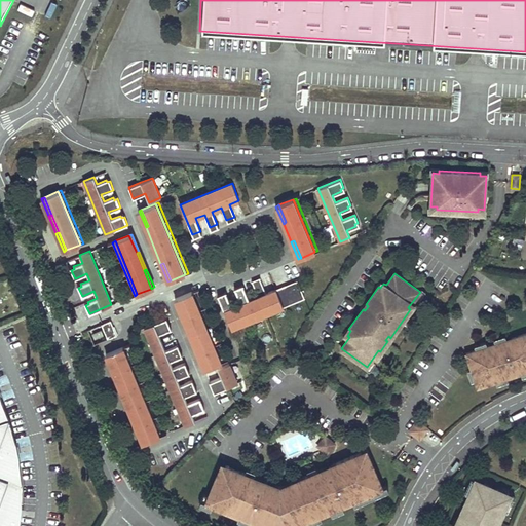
[(305,298),(297,280),(266,293),(261,280),(253,284),(258,296),(249,300),(243,288),(236,291),(241,303),(232,307),(227,295),(219,298),(231,329),(305,298)]
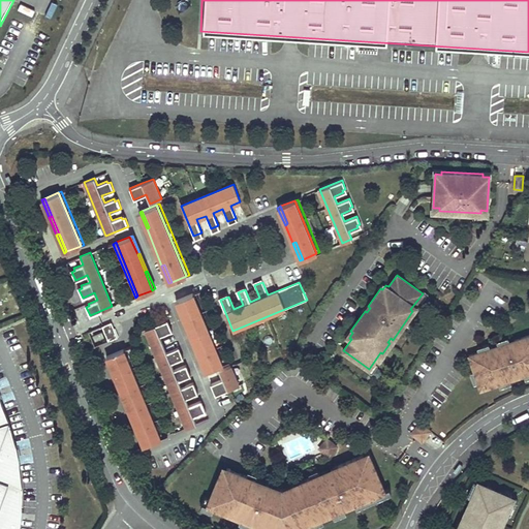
[(223,358),(195,292),(193,293),(220,359),(223,358)]
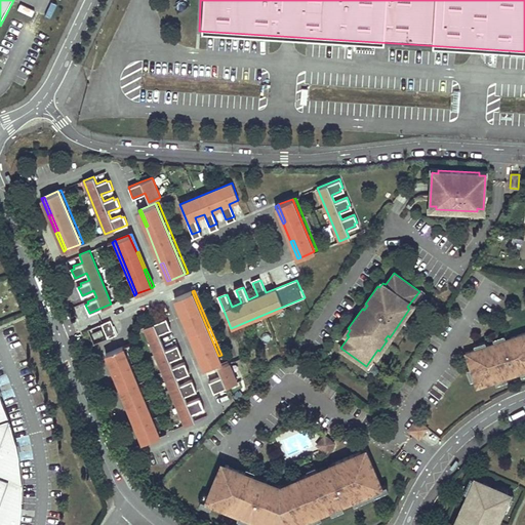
[(218,356),(192,291),(177,296),(183,310),(180,311),(188,328),(191,327),(198,345),(204,361),(218,356)]
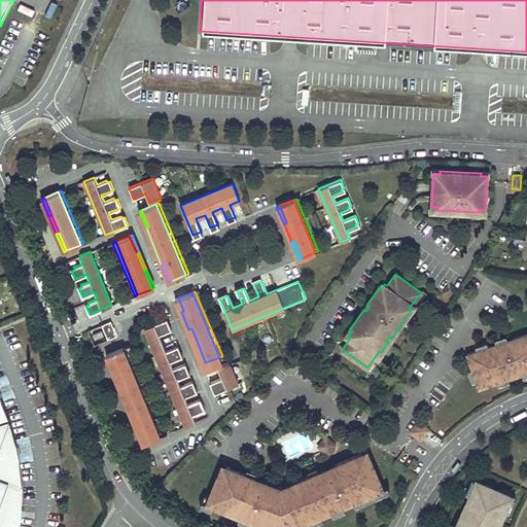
[(172,326),(169,318),(146,326),(154,347),(164,343),(161,334),(170,330),(169,327),(172,326)]
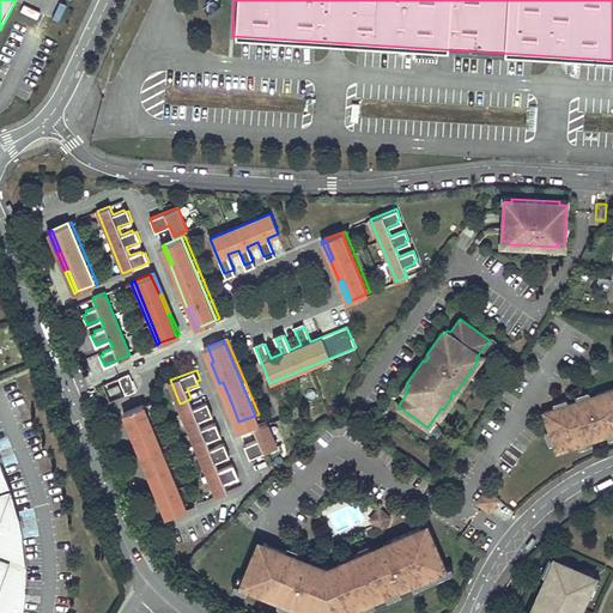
[(137,390),(129,374),(119,377),(126,395),(137,390)]
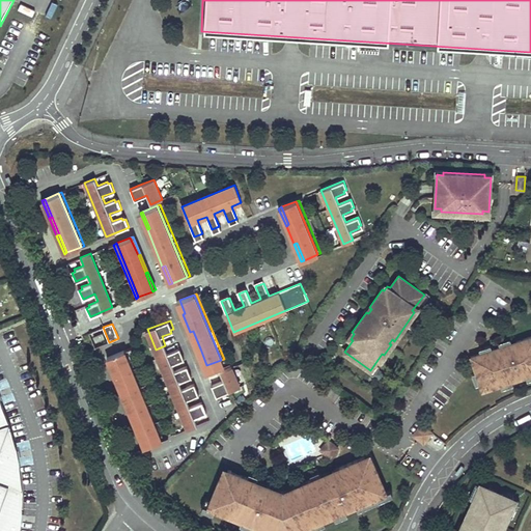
[(200,348),(193,331),(190,332),(197,350),(200,348)]
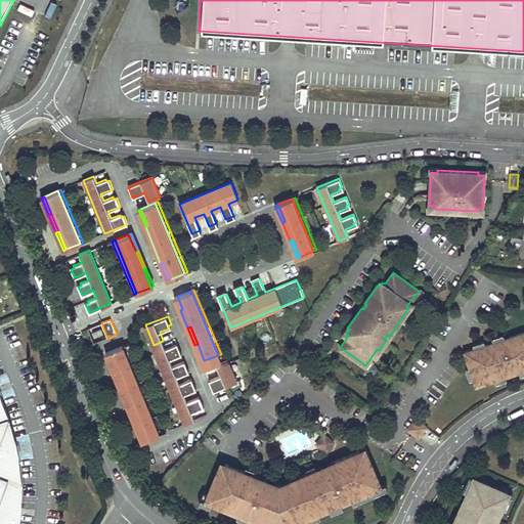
[(101,329),(92,332),(94,338),(103,334),(101,329)]
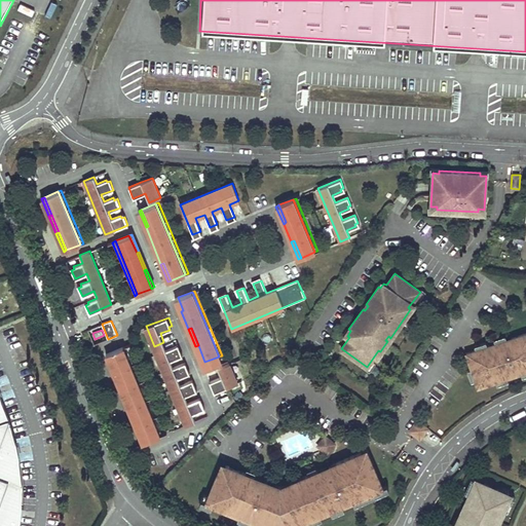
[(525,333),(505,340),(508,346),(503,347),(502,345),(498,346),(497,343),(495,343),(481,348),(476,350),(466,353),(474,375),(476,380),(478,386),(501,379),(506,377),(525,370),(525,333)]
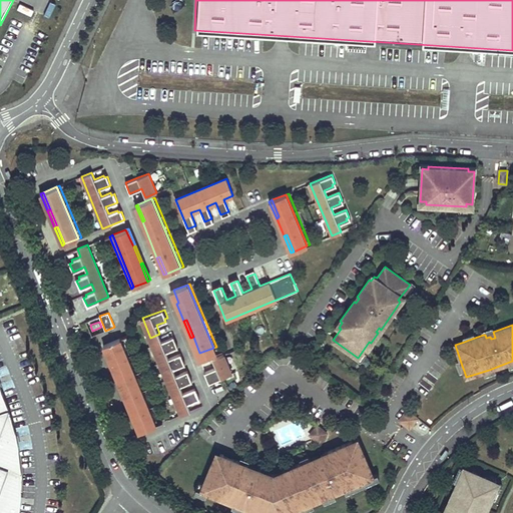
[(488,334),(487,330),(482,331),(483,335),(485,335),(486,338),(490,337),(491,339),(495,338),(493,332),(488,334)]
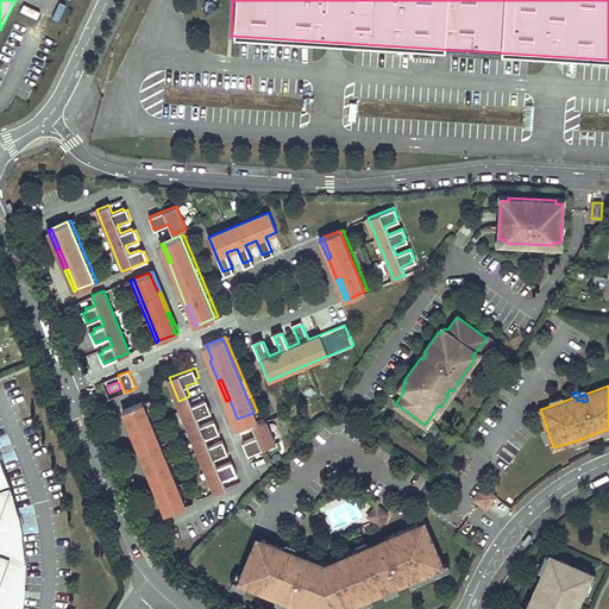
[(193,405),(189,396),(179,401),(182,409),(193,405)]
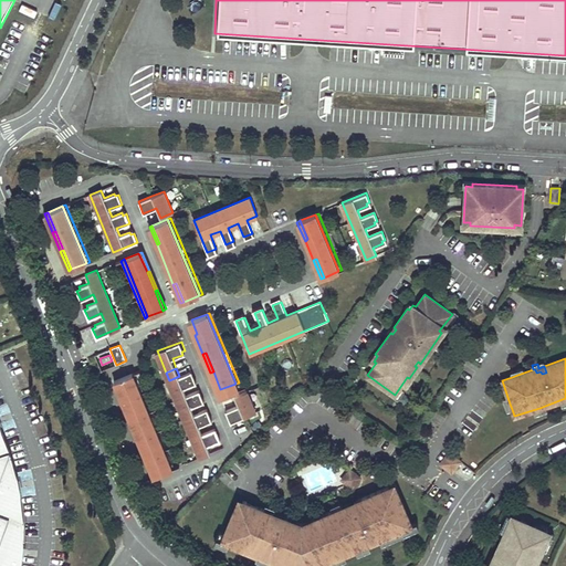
[(195,415),(191,407),(201,402),(200,400),(203,399),(200,390),(187,395),(184,388),(194,384),(192,381),(196,380),(192,370),(179,376),(169,380),(199,458),(209,454),(207,446),(216,442),(216,440),(219,438),(215,429),(201,435),(199,427),(209,422),(208,420),(211,418),(207,409),(195,415)]
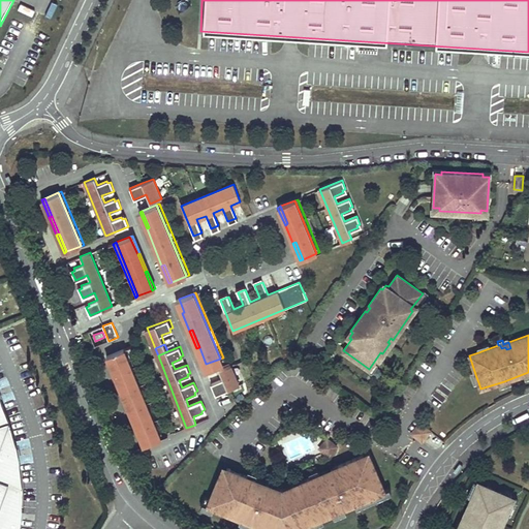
[(206,364),(199,347),(196,348),(204,366),(206,364)]
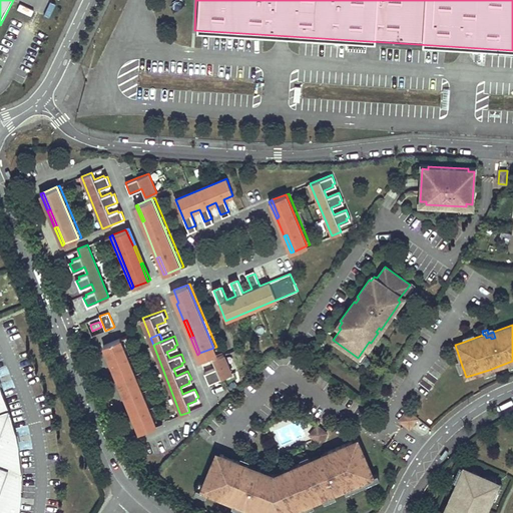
[(155,425),(120,339),(117,340),(153,426),(155,425)]
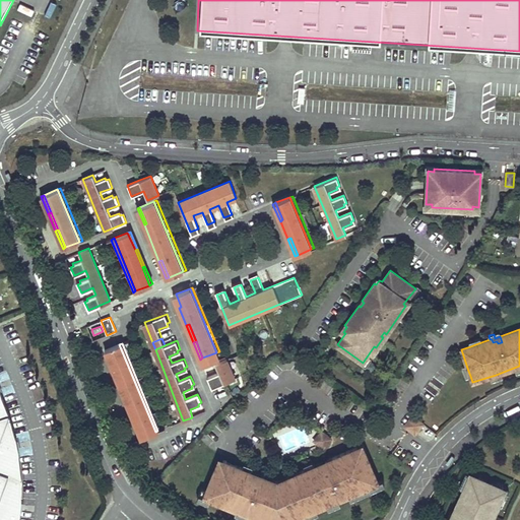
[(155,432),(119,344),(108,348),(115,367),(122,384),(130,401),(137,419),(144,437),(155,432)]
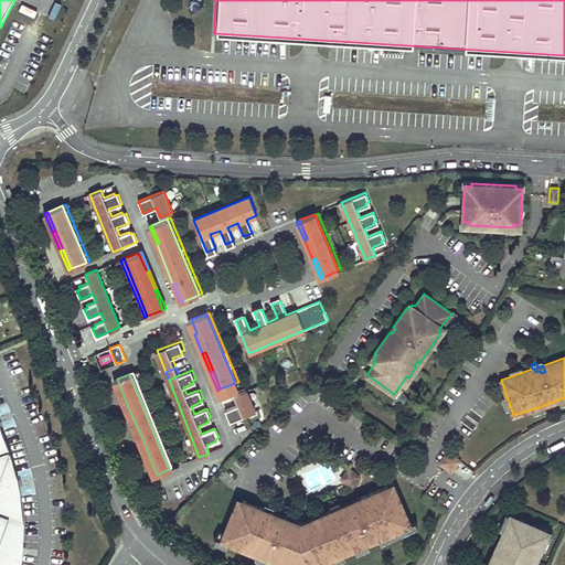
[(117,379),(114,381),(121,400),(125,398),(117,379)]
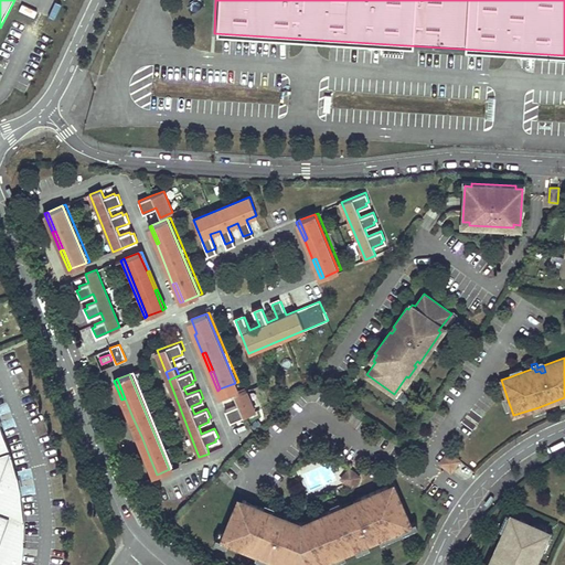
[(255,412),(247,391),(234,395),(238,405),(225,409),(230,422),(255,412)]
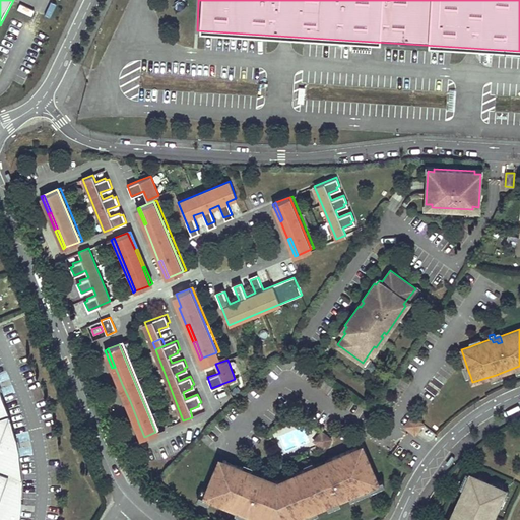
[(115,367),(112,368),(120,385),(122,384),(115,367)]
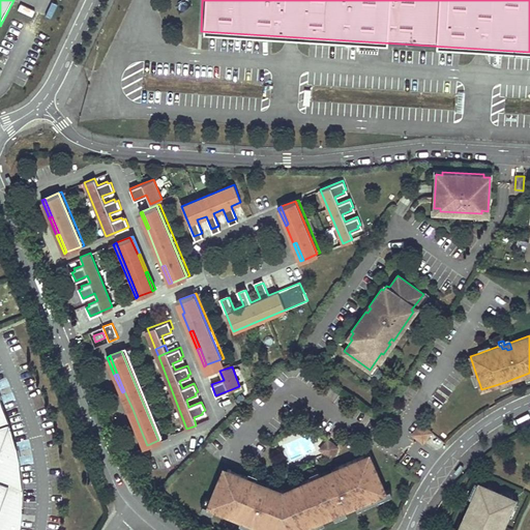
[(133,409),(124,391),(122,392),(129,410),(133,409)]
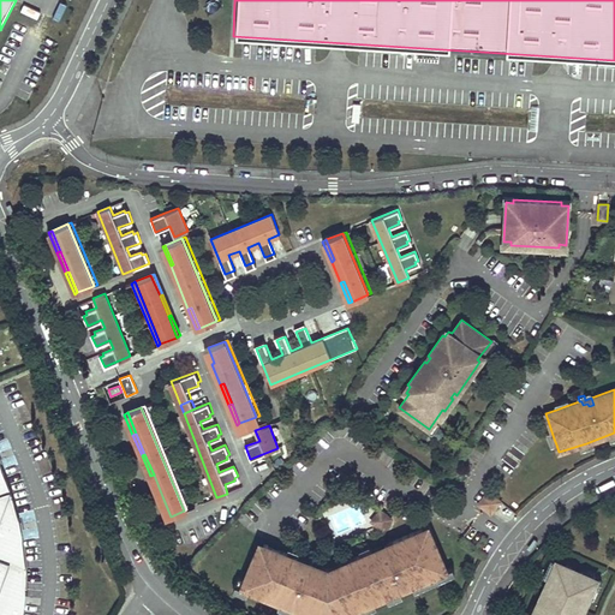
[(0,614),(22,614),(24,607),(25,593),(27,568),(22,533),(19,521),(11,490),(1,467),(0,463),(0,614)]
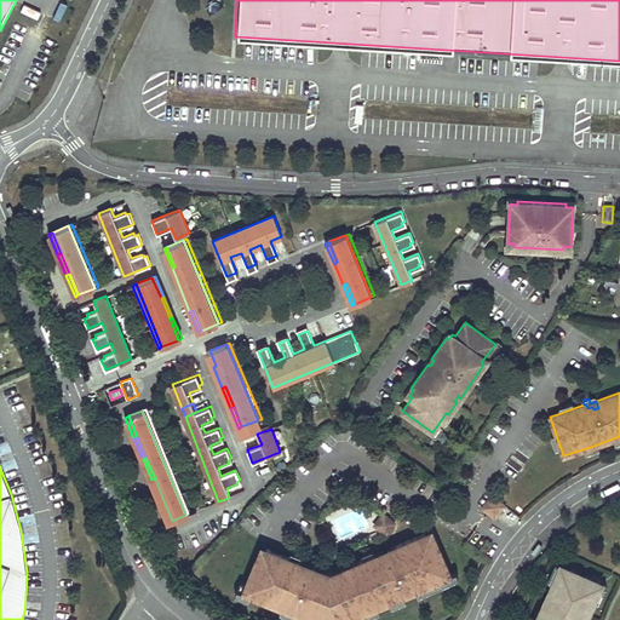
[(164,500),(155,478),(151,480),(160,501),(164,500)]
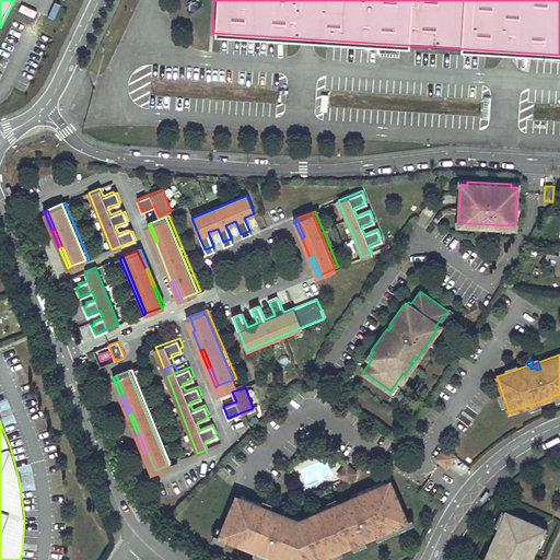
[(456,456),(444,447),(435,459),(440,463),(447,468),(456,456)]
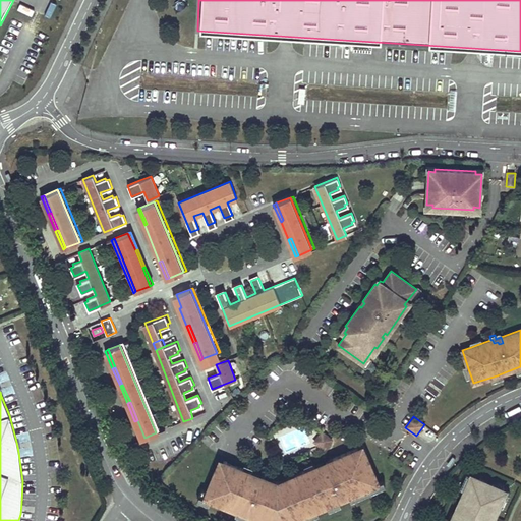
[(145,438),(137,420),(134,421),(141,439),(145,438)]
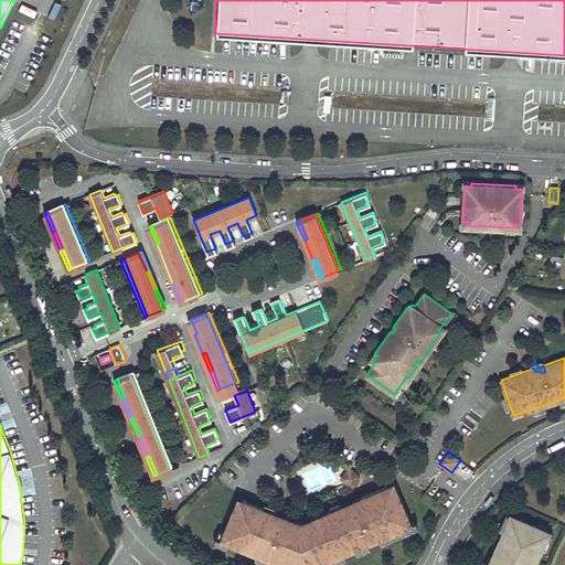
[(360,477),(349,468),(344,472),(345,473),(341,479),(351,487),(360,477)]
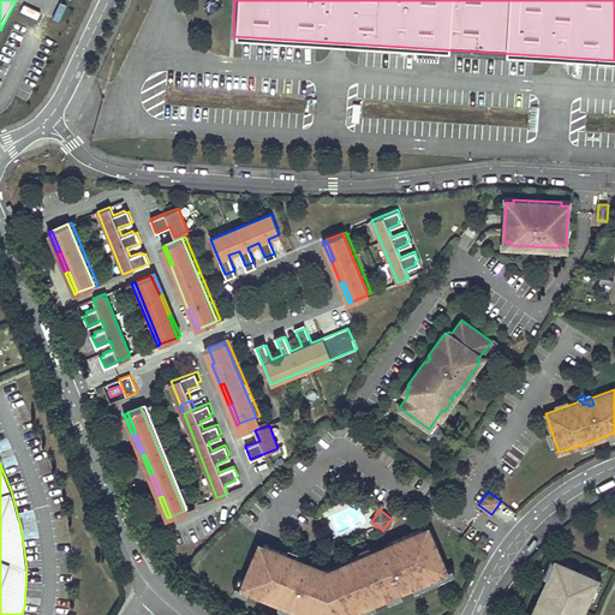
[(435,539),(429,526),(423,529),(429,543),(435,539)]
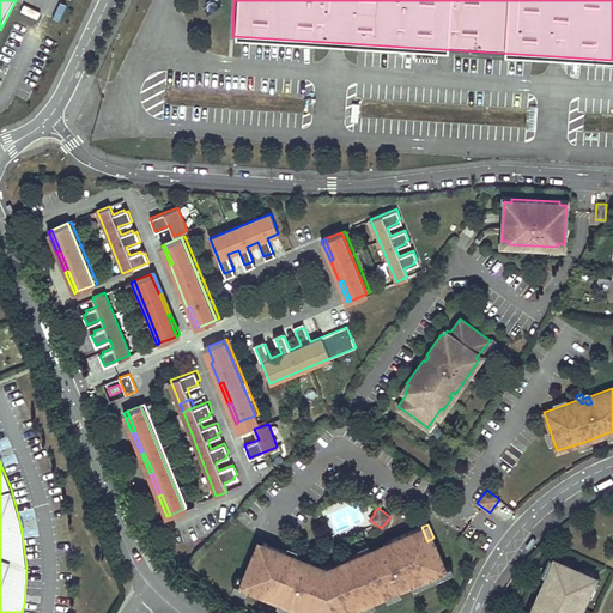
[(386,547),(371,554),(369,550),(339,563),(341,566),(333,570),(328,568),(309,560),(307,565),(292,559),(295,554),(263,542),(258,557),(253,554),(241,584),(248,588),(286,602),(311,612),(345,612),(346,612),(366,602),(372,600),(392,592),(398,588),(399,588),(417,580),(424,577),(443,569),(445,568),(436,546),(431,548),(428,541),(422,527),(383,544),(386,547)]
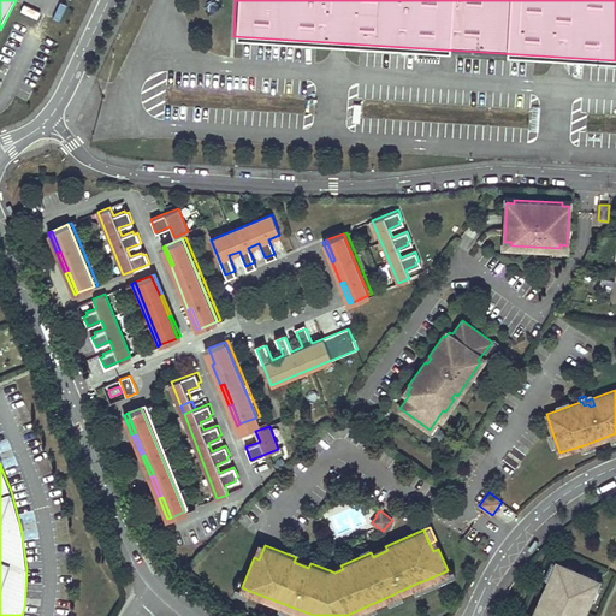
[(385,546),(371,552),(373,557),(388,550),(385,546)]
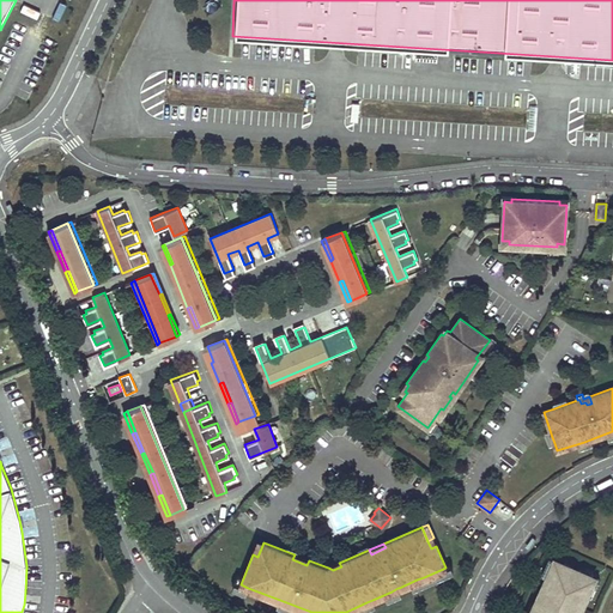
[(309,560),(295,554),(292,559),(307,565),(309,560)]
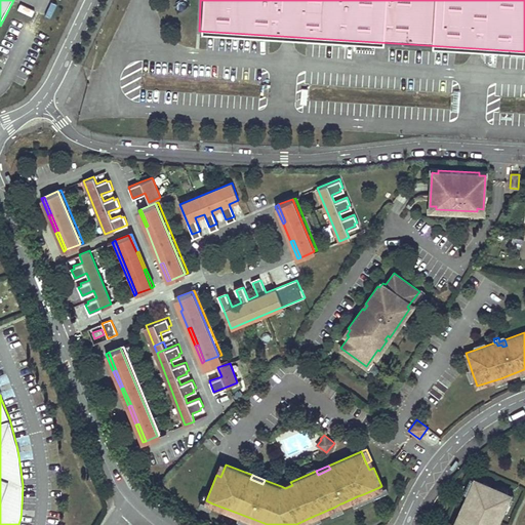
[(496,521),(509,494),(475,479),(463,506),(462,506),(458,518),(459,518),(456,524),(497,524),(497,523),(496,521)]
